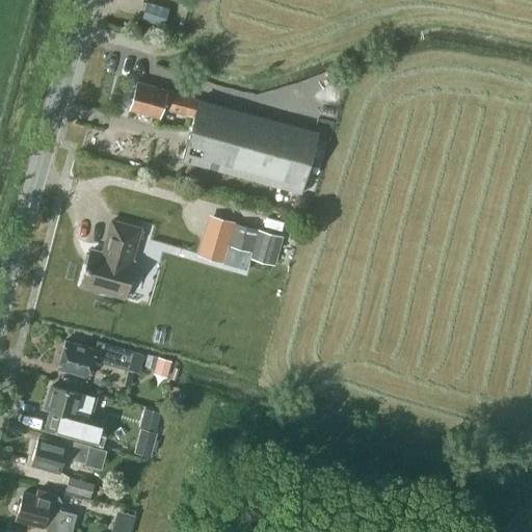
[(163,25),(168,8),(145,2),(141,20),(163,25)]
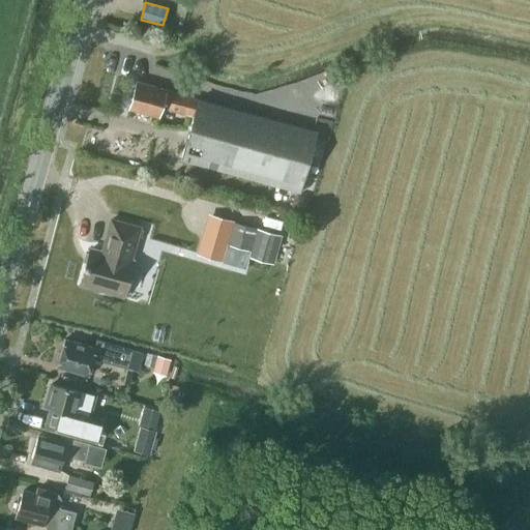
[(181,27),(185,15),(175,11),(171,24),(181,27)]
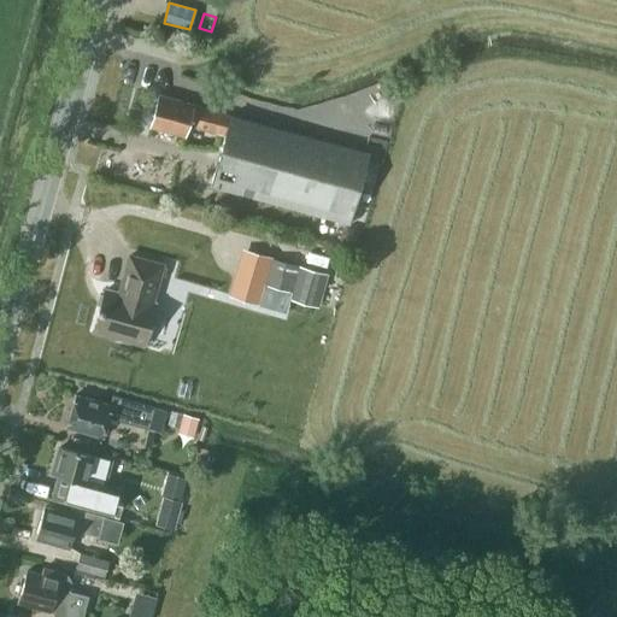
[(351,222),(370,152),(230,115),(221,112),(193,105),(193,104),(159,95),(151,125),(184,135),(188,124),(216,131),(225,134),(212,184),(351,222)]
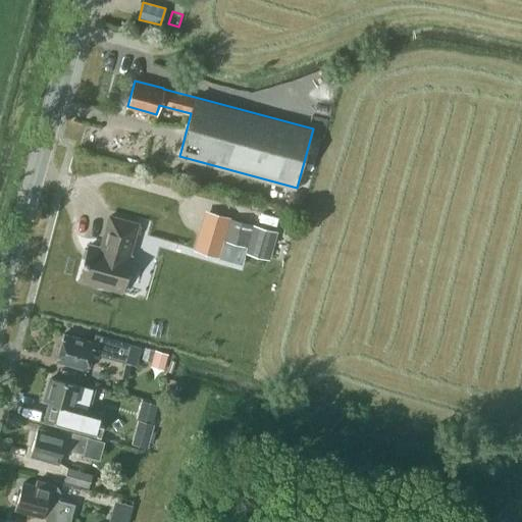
[(205,210),(193,251),(218,258),(223,241),(230,217),(205,210)]
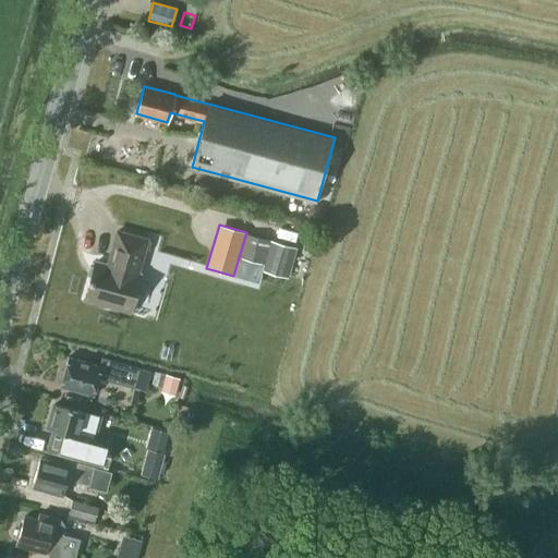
[(121,308),(131,312),(141,275),(137,275),(147,240),(118,231),(108,266),(95,263),(85,299),(105,304),(107,307),(118,311),(121,308)]
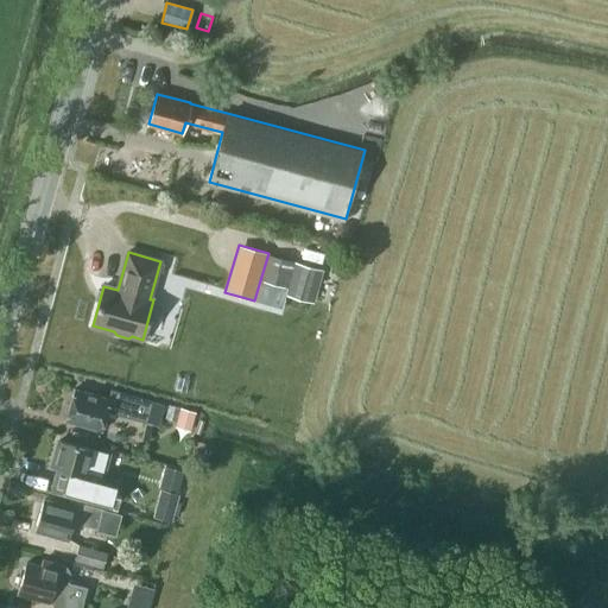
[(324,270),(295,260),(286,287),(284,295),(314,303),(324,270)]
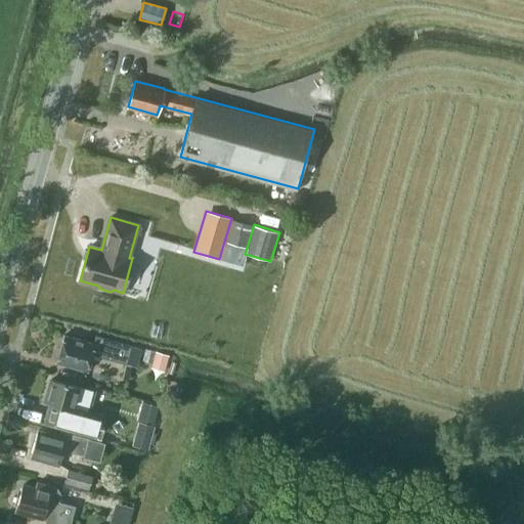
[(96,336),(93,344),(64,336),(56,362),(87,370),(92,355),(136,367),(141,349),(96,336)]
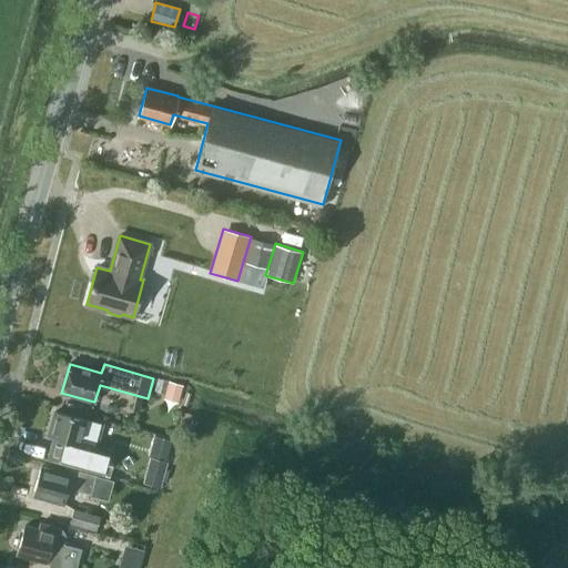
[(182,385),(169,381),(163,398),(178,403),(182,385)]
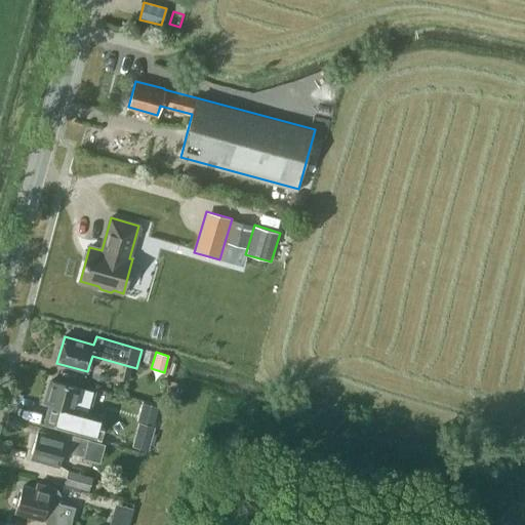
[(95,392),(80,388),(51,380),(45,403),(53,406),(52,411),(48,427),(95,440),(103,414),(90,411),(95,392)]
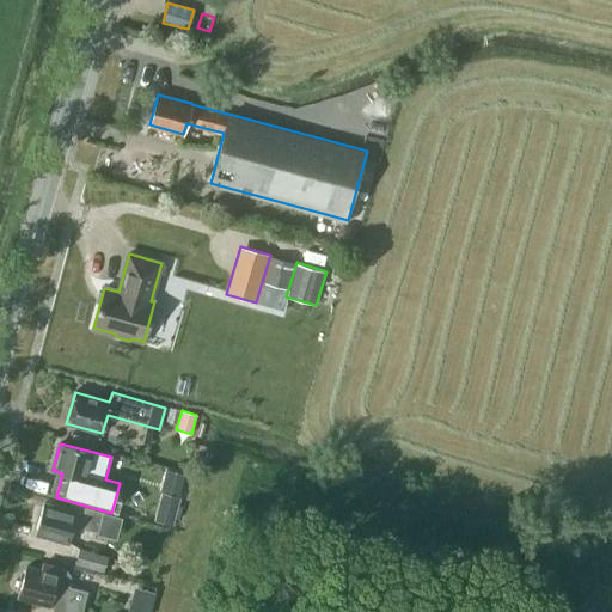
[(181,497),(161,491),(153,521),(172,526),(181,497)]
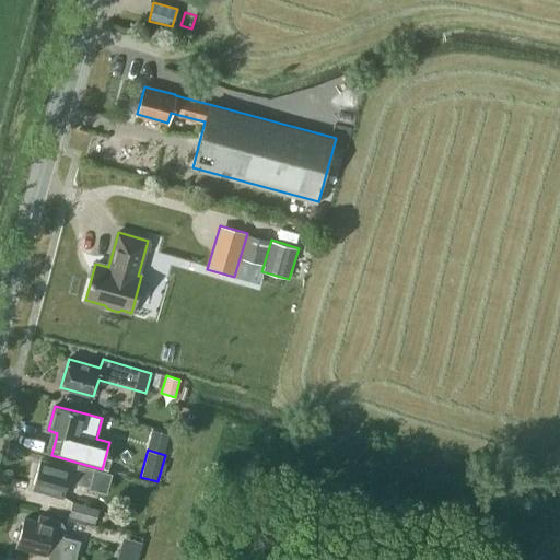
[(68,481),(89,487),(89,489),(106,493),(112,474),(65,461),(63,467),(39,461),(33,488),(63,497),(68,481)]
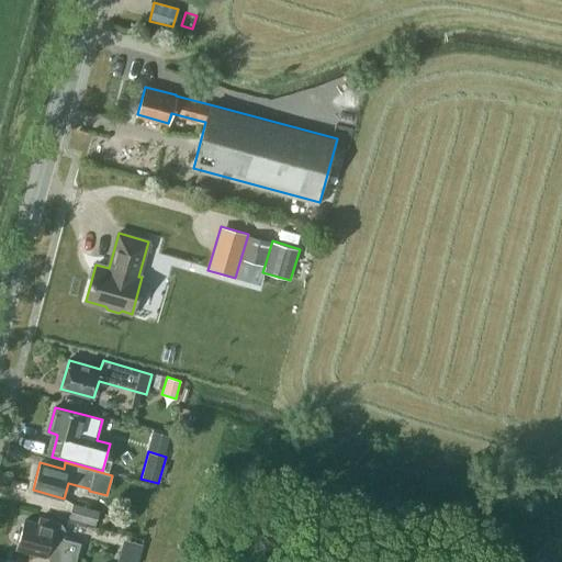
[(99,510),(72,503),(69,518),(94,525),(99,510)]
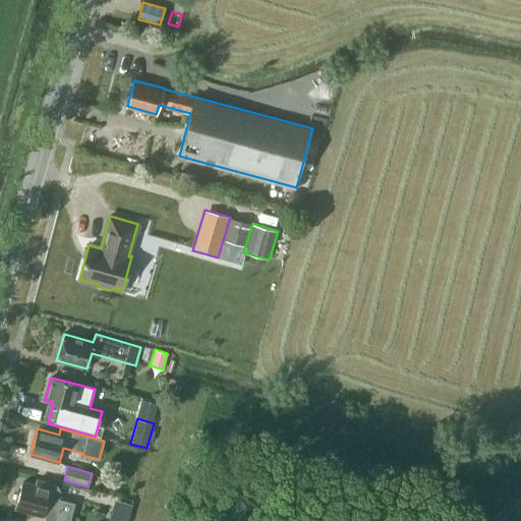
[(15,508),(44,515),(45,509),(71,516),(74,504),(58,499),(60,493),(56,485),(37,479),(35,486),(22,482),(15,508)]
